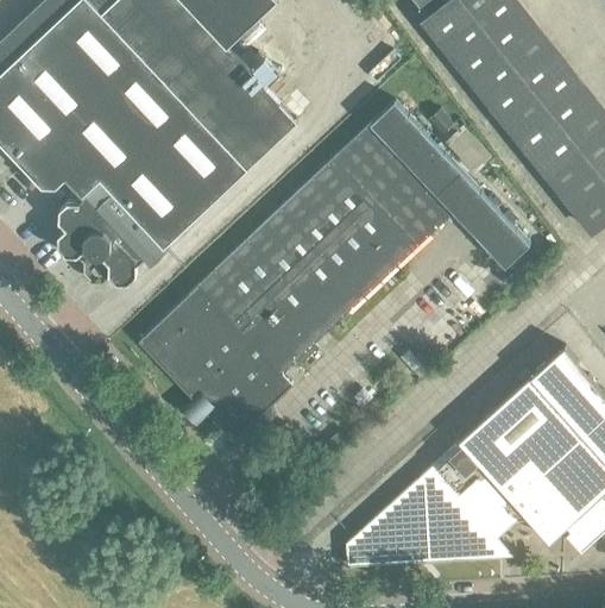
[(270,0),(41,0),(0,39),(0,145),(39,187),(52,188),(62,180),(80,199),(76,202),(65,202),(57,210),(56,223),(63,229),(56,236),(56,248),(63,256),(75,256),(81,263),(81,274),(89,281),(100,282),(107,276),(114,283),(126,283),(134,276),(134,264),(140,257),(147,265),(164,251),(163,250),(295,125),(221,46),(270,0)]
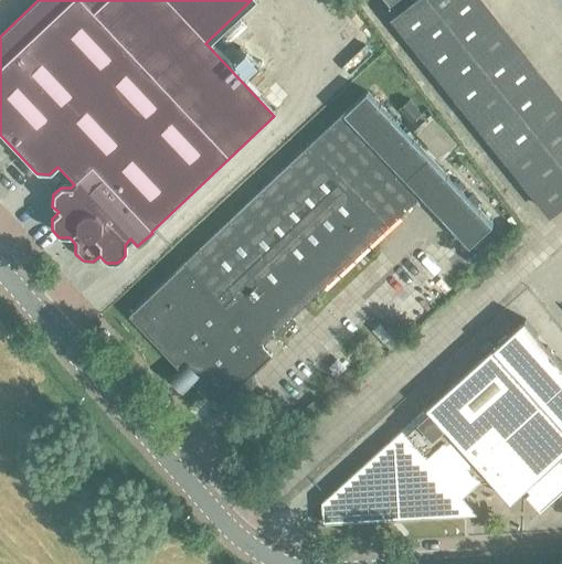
[(561,0),(501,0),(561,80),(561,132),(561,134),(558,140),(543,150),(549,157),(537,166),(543,173),(533,181),(540,191),(530,204),(541,212),(561,197),(561,0)]
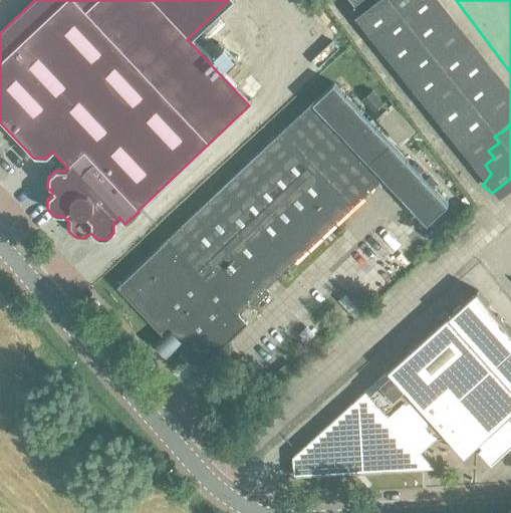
[(437,207),(443,207),(444,198),(408,142),(409,135),(390,104),(363,120),(346,119),(334,99),(332,124),(326,127),(316,112),(331,103),(321,87),(302,100),(313,117),(316,117),(329,137),(328,144),(327,145),(325,164),(329,170),(328,180),(346,208),(380,186),(403,221),(414,222),(437,207)]
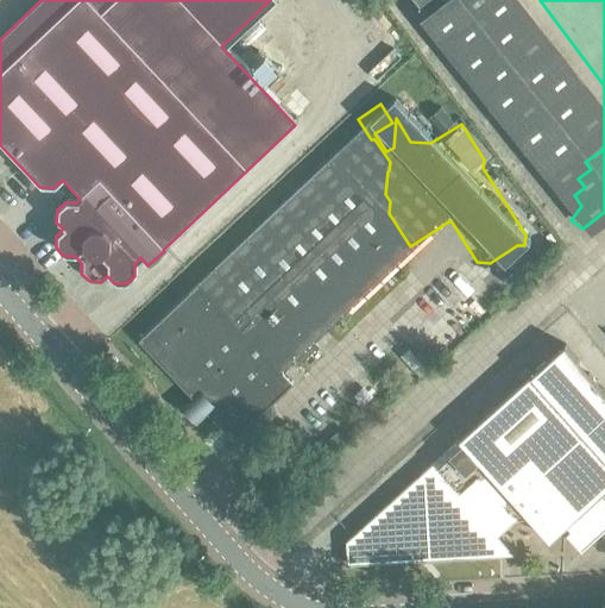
[(386,224),(363,245),(392,275),(414,255),(386,224)]
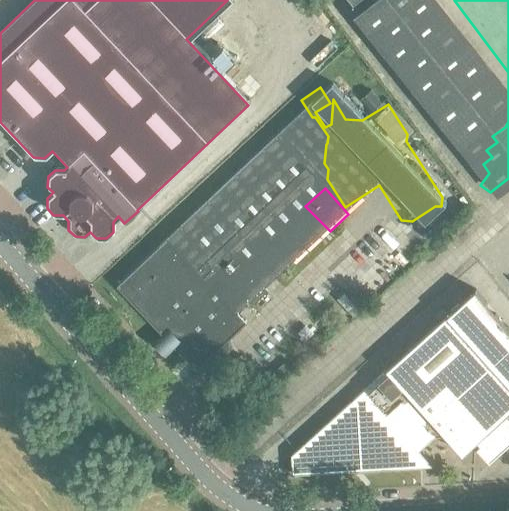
[(508,332),(473,292),(290,458),(291,476),(419,470),(418,453),(439,433),(461,457),(476,444),(479,447),(475,450),(487,464),(508,444),(508,332)]
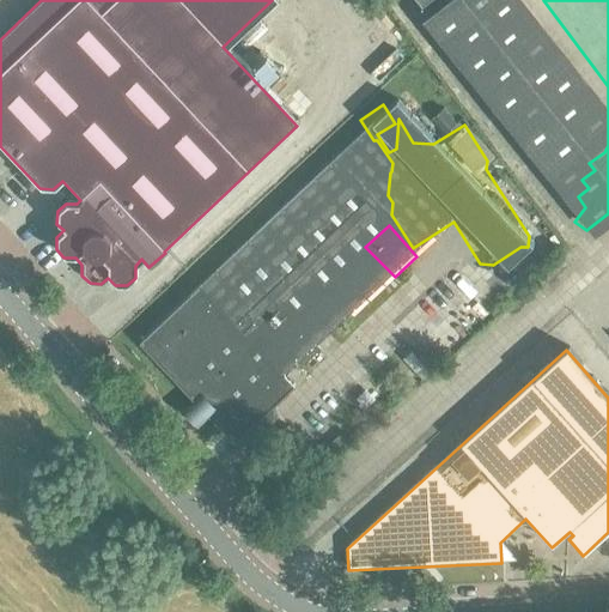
[(200,393),(181,412),(194,426),(213,407),(200,393)]
